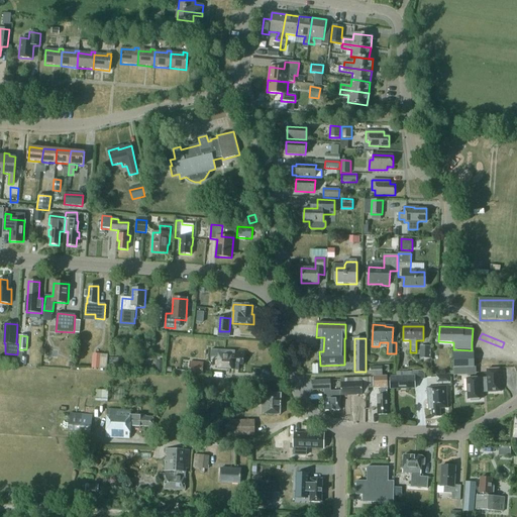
[(422,346),(422,358),(430,358),(430,346),(422,346)]
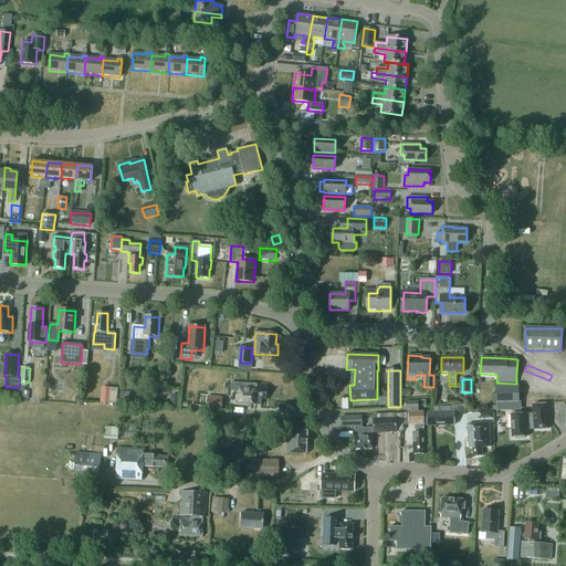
[(268,400),(269,386),(240,383),(238,404),(262,406),(262,399),(268,400)]
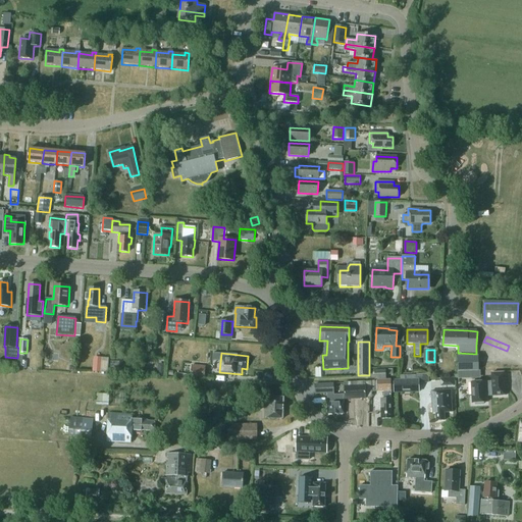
[(103,358),(93,357),(92,371),(102,372),(103,358)]
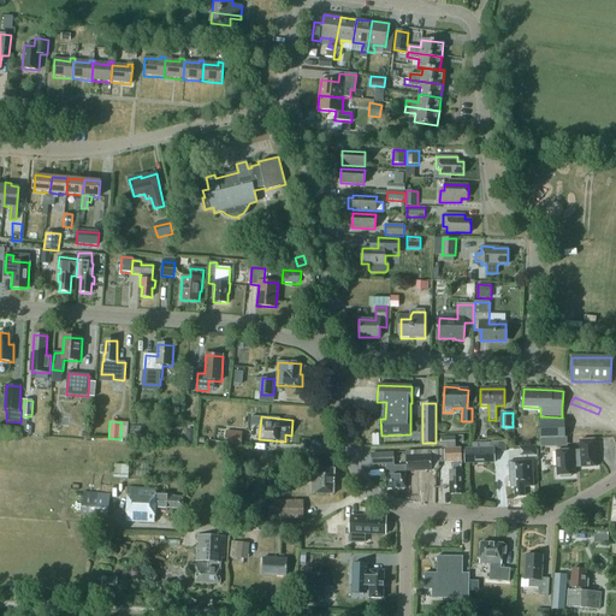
[(564,437),(564,421),(540,421),(542,446),(573,445),(573,437),(564,437)]
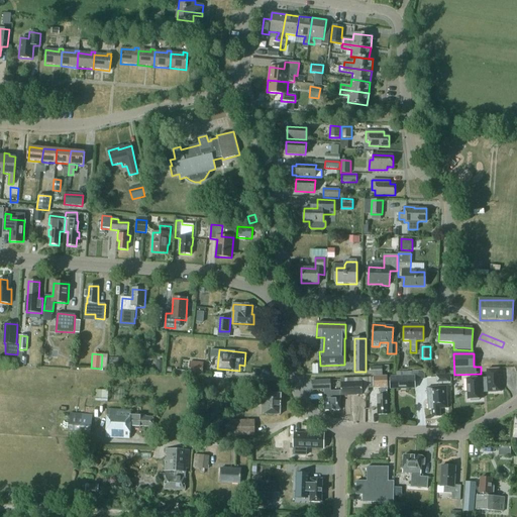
[(203,372),(204,364),(191,363),(189,376),(202,377),(201,379),(210,380),(211,373),(203,372)]
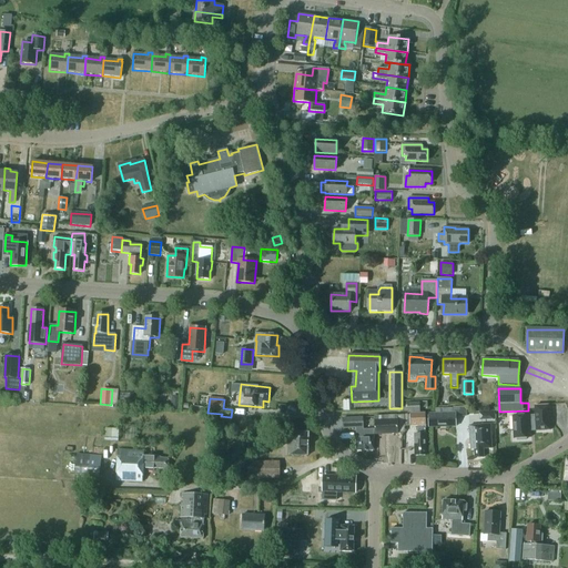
[(408,404),(409,414),(421,413),(419,408),(427,408),(427,404),(408,404)]
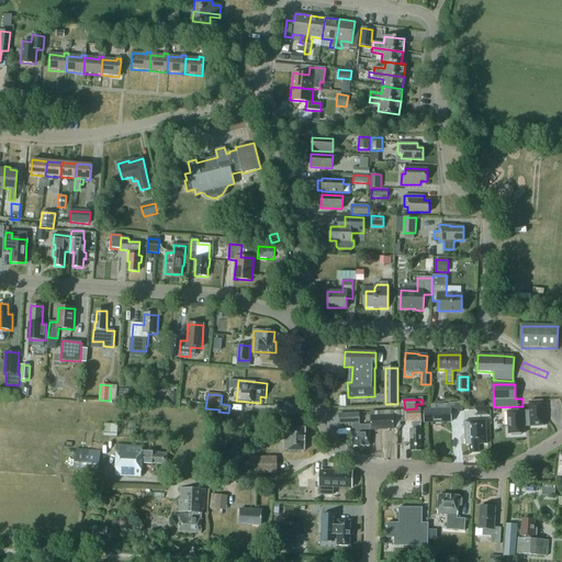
[(530,427),(544,426),(543,402),(529,402),(529,412),(523,412),(507,412),(508,435),(512,435),(512,436),(520,436),(520,434),(524,434),(524,426),(530,425),(530,427)]
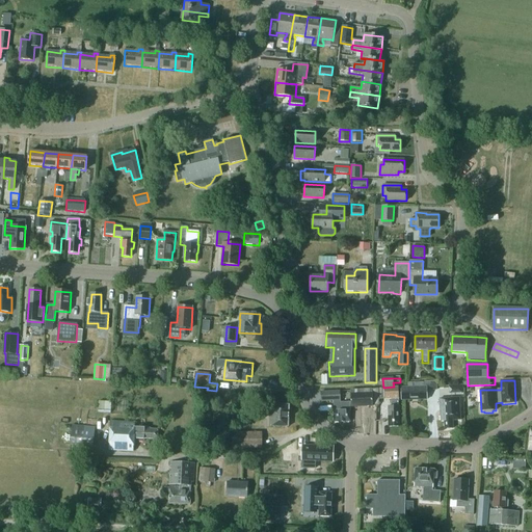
[(402,400),(427,400),(427,391),(437,391),(437,382),(426,381),(426,383),(408,382),(408,388),(402,387),(402,400)]
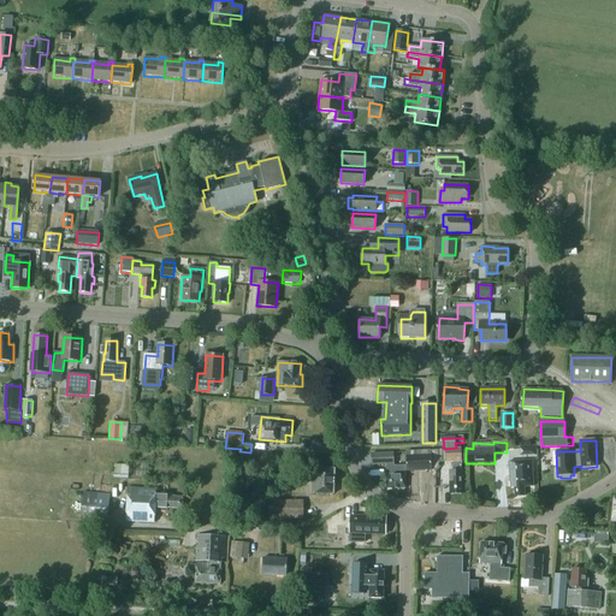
[(521,446),(521,457),(538,456),(538,446),(521,446)]
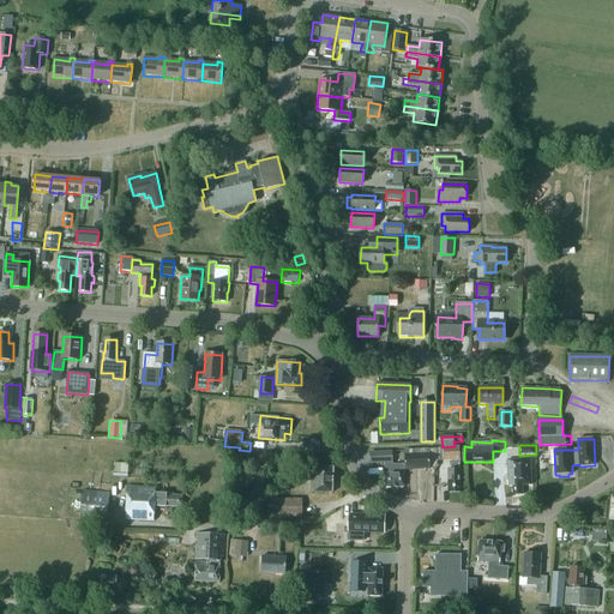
[(461,447),(445,447),(445,462),(452,462),(452,469),(449,469),(449,493),(462,493),(461,447)]
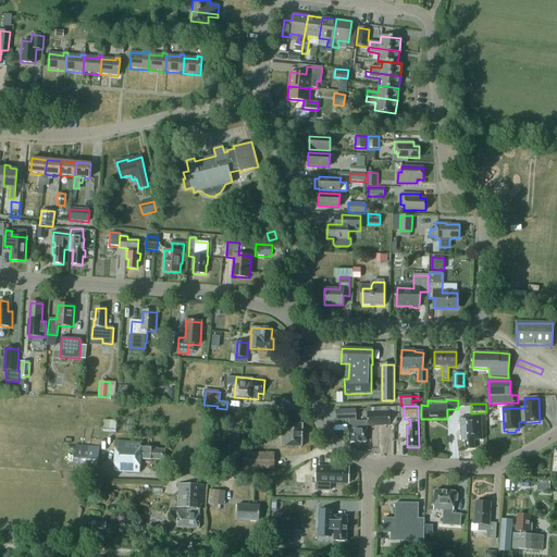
[(368,409),(369,426),(390,425),(390,423),(396,423),(396,408),(368,409)]
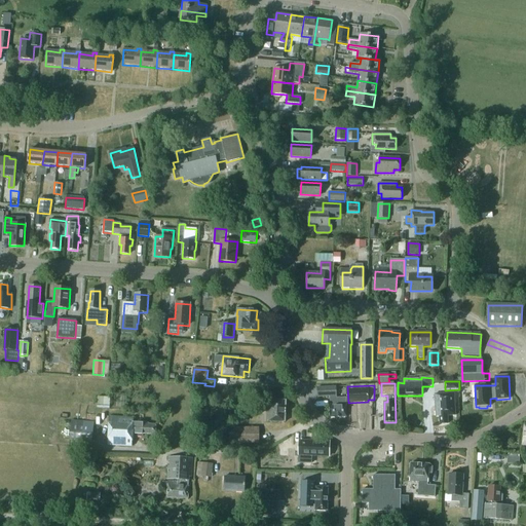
[(330,397),(331,403),(330,403),(330,418),(346,417),(346,398),(336,399),(336,387),(317,387),(317,397),(330,397)]
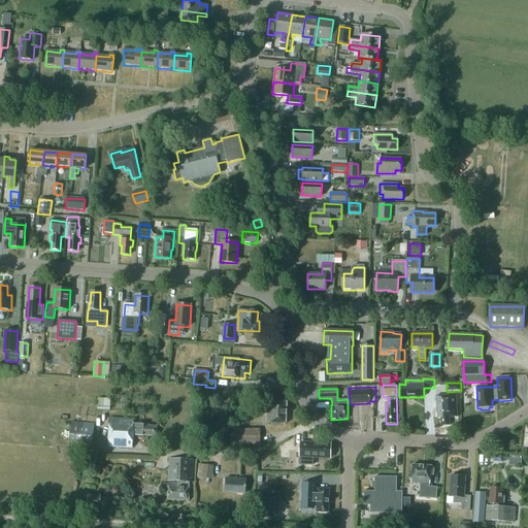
[(437,419),(440,418),(441,426),(450,426),(450,418),(457,417),(456,395),(436,396),(437,419)]
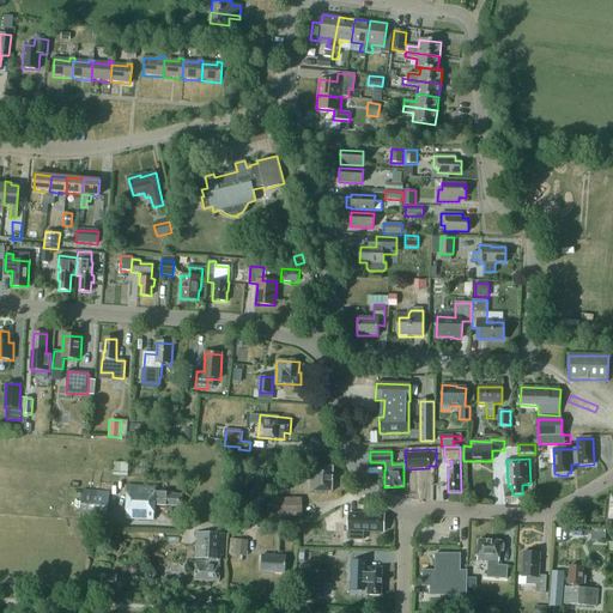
[(129,475),(129,463),(115,463),(114,474),(129,475)]
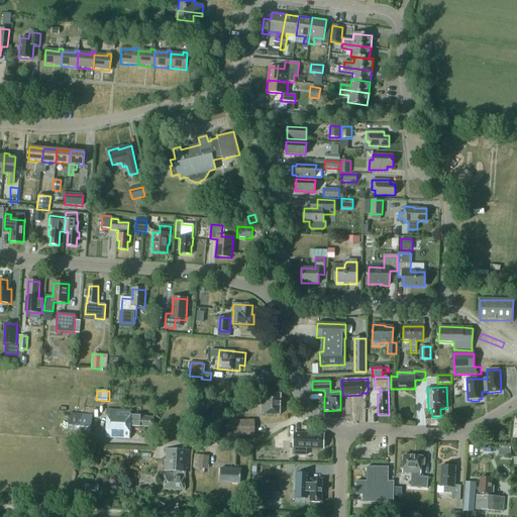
[(282,393),(263,393),(263,399),(255,399),(255,401),(259,401),(257,405),(263,405),(263,414),(281,415),(282,393)]
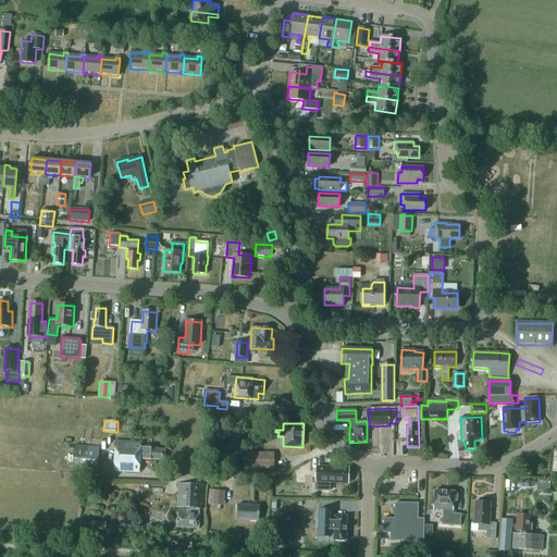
[(140,447),(141,442),(115,441),(114,472),(140,473),(140,462),(151,462),(151,460),(165,460),(166,450),(158,449),(158,448),(155,448),(155,446),(144,446),(144,447),(140,447)]
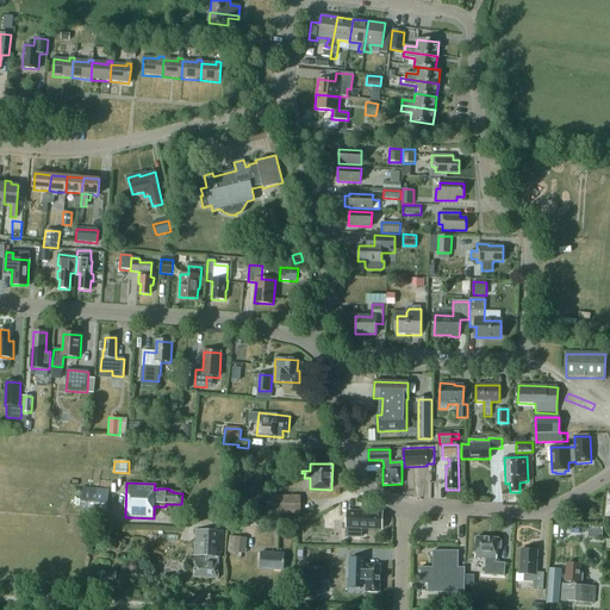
[(109,490),(82,487),(80,510),(106,514),(109,490)]
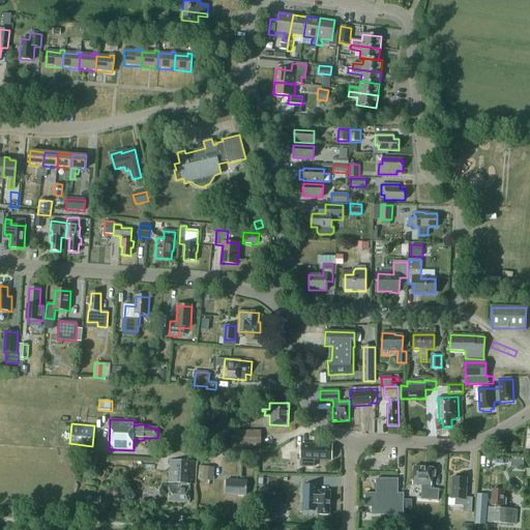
[(237,436),(237,446),(260,446),(260,432),(237,432),(237,436)]
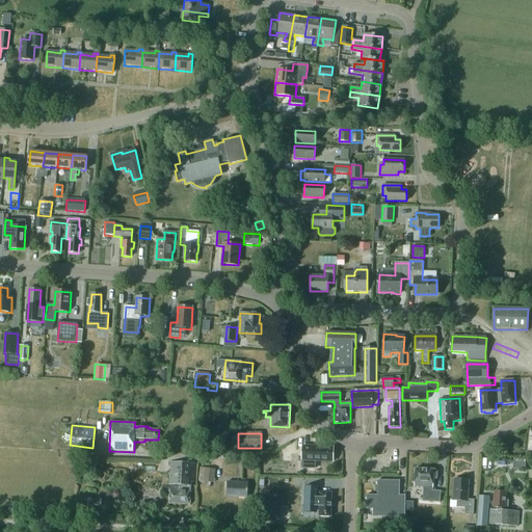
[(333,461),(334,447),(302,446),(301,468),(315,469),(315,460),(333,461)]
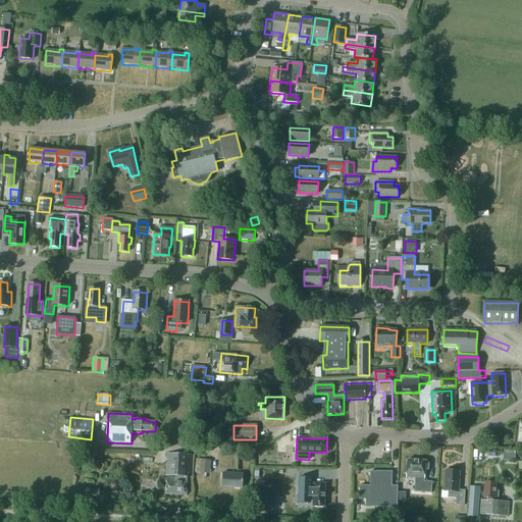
[(87,452),(86,460),(97,461),(98,453),(87,452)]
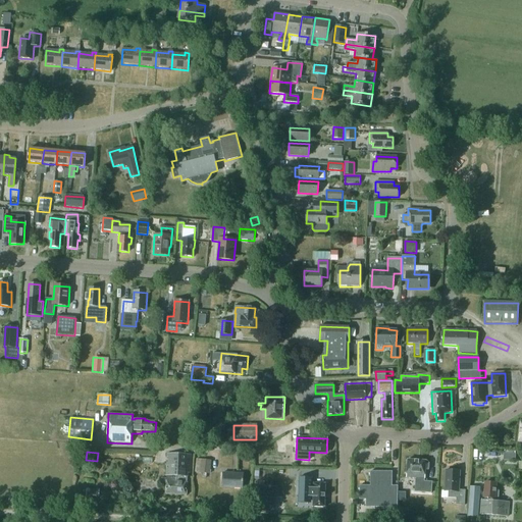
[(166,462),(165,476),(176,476),(176,478),(167,478),(167,479),(162,478),(162,484),(167,484),(166,494),(187,496),(188,473),(191,473),(192,455),(166,454),(166,457),(168,457),(168,462),(166,462)]
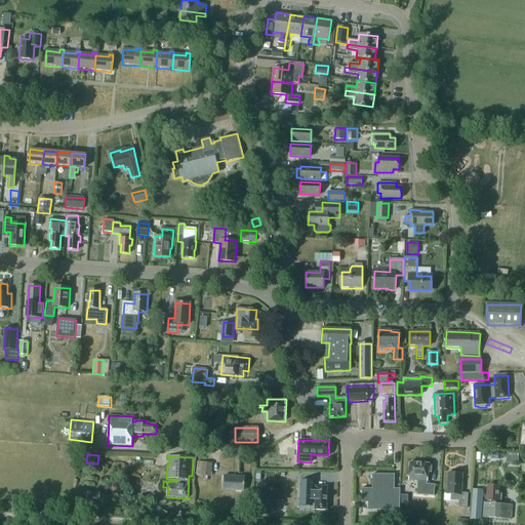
[(211,476),(212,463),(199,461),(197,475),(211,476)]
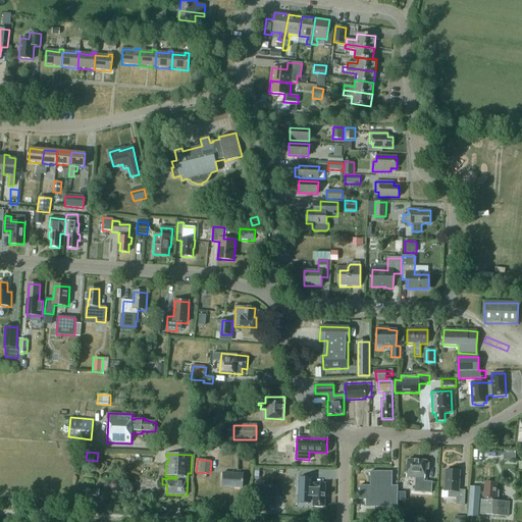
[(426,461),(407,459),(406,477),(415,478),(415,491),(431,492),(432,482),(424,481),(425,470),(427,470),(429,469),(429,463),(426,461)]
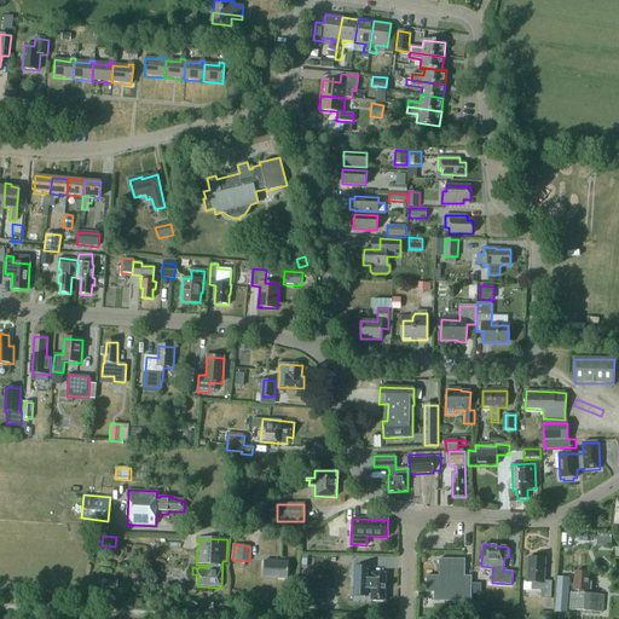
[(527,582),(524,582),(524,590),(542,590),(541,599),(551,600),(553,582),(544,582),(545,559),(528,557),(527,582)]
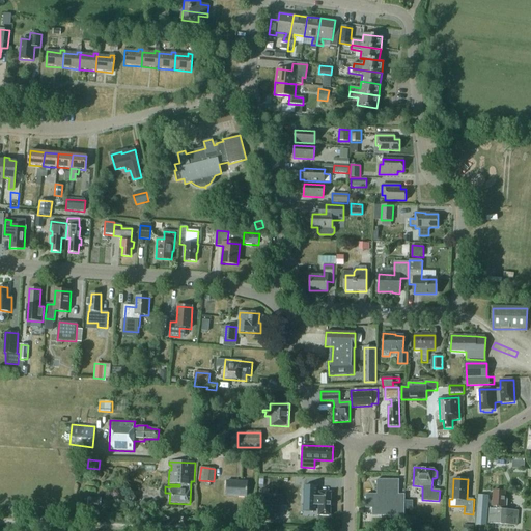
[(376,479),(376,495),(366,495),(365,508),(372,508),(372,515),(404,516),(404,495),(398,495),(399,480),(376,479)]
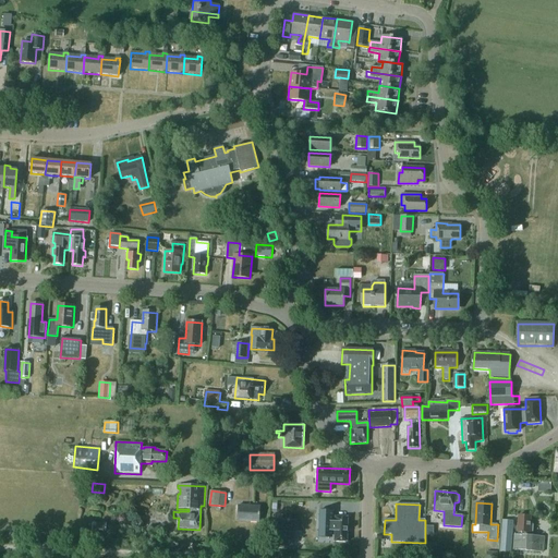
[(259,522),(261,507),(239,506),(239,521),(259,522)]
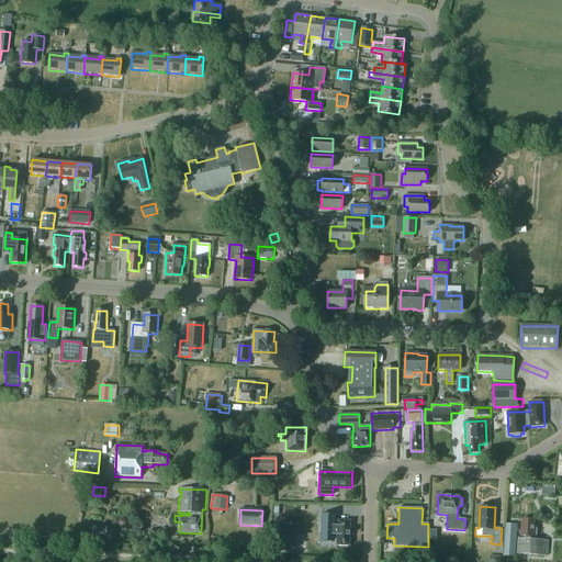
[(305,517),(305,538),(317,539),(316,546),(350,547),(351,520),(333,520),(333,518),(305,517)]
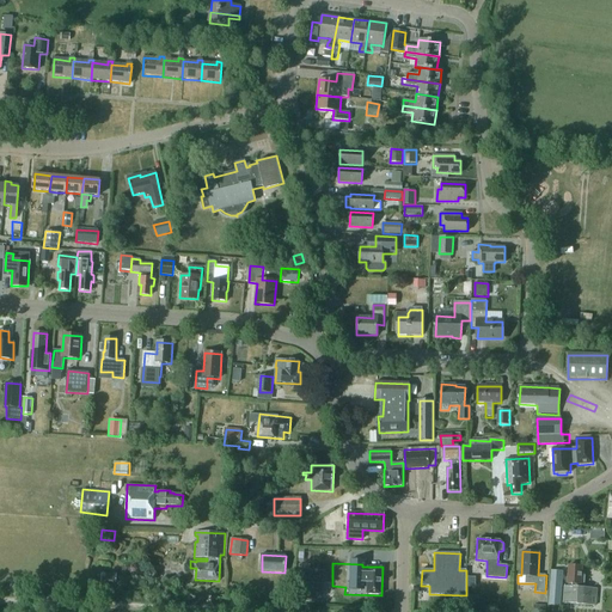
[(569,565),(568,577),(567,577),(567,583),(568,583),(568,585),(570,585),(570,587),(564,587),(563,604),(595,606),(597,589),(585,588),(585,576),(581,576),(582,567),(569,565)]
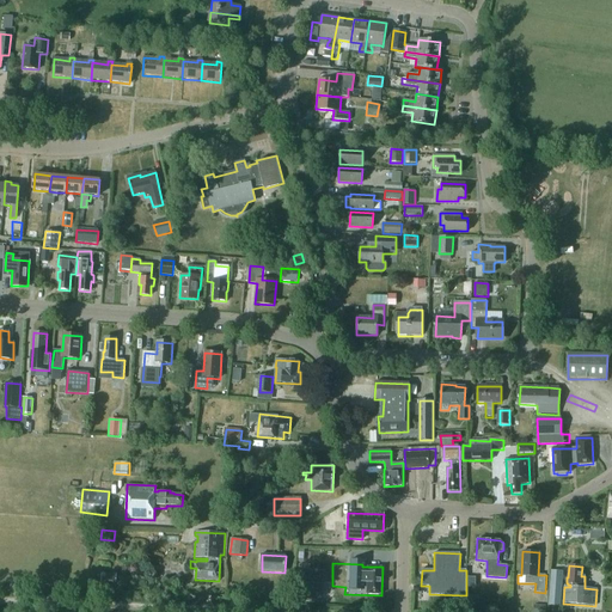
[(562,571),(552,571),(550,605),(560,605),(562,571)]
